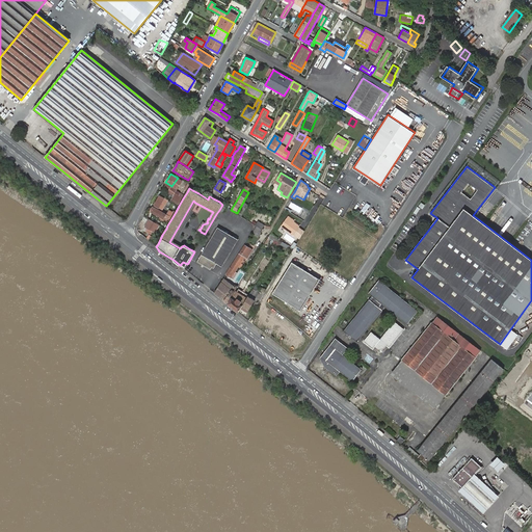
[(182,197),(183,198),(185,195),(179,192),(179,191),(177,190),(174,194),(175,194),(174,196),(173,196),(180,201),(182,197)]
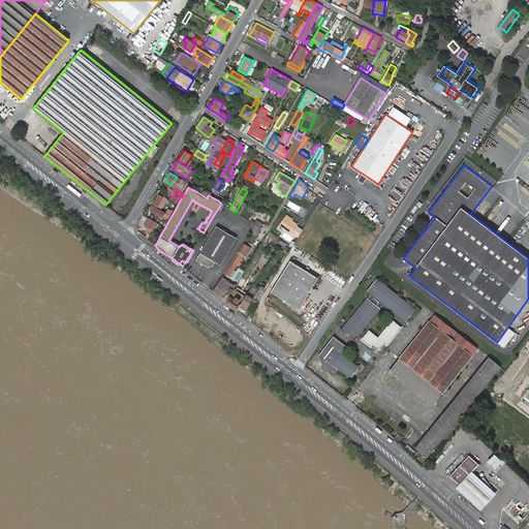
[(153,204),(158,207),(160,201),(162,204),(164,204),(166,198),(163,196),(159,194),(153,204)]
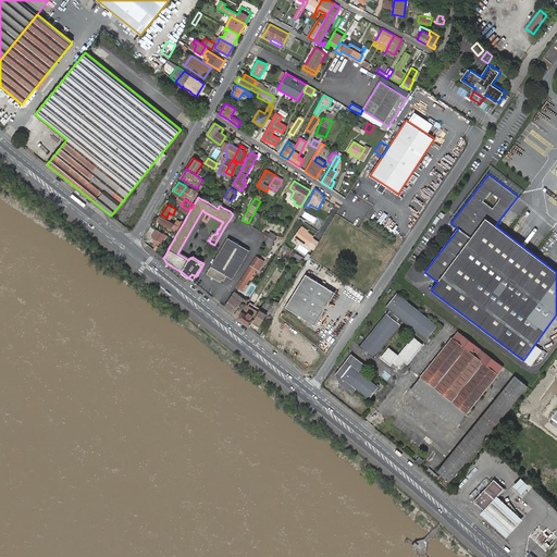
[(256,212),(249,223),(252,226),(260,214),(256,212)]
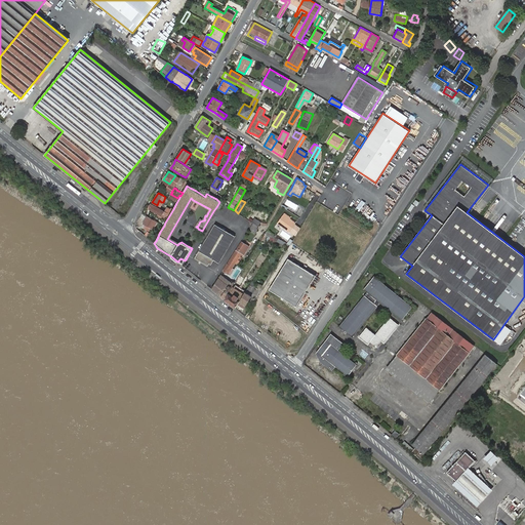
[(163,218),(165,214),(168,216),(169,214),(164,211),(151,204),(150,206),(149,205),(148,207),(149,207),(149,209),(158,214),(157,215),(163,218)]
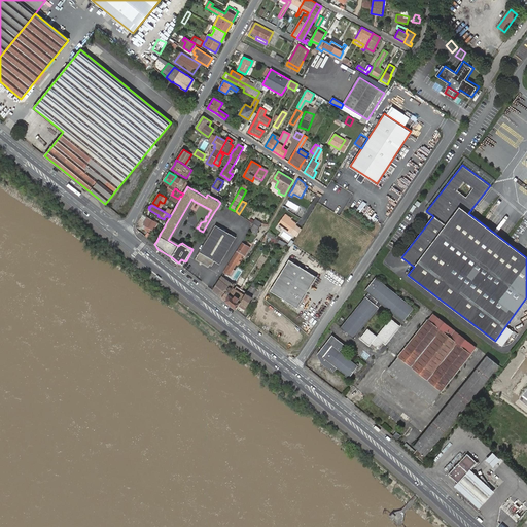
[(284,215),(278,223),(290,233),(296,237),(302,229),(296,224),(296,223),(290,219),(284,215)]
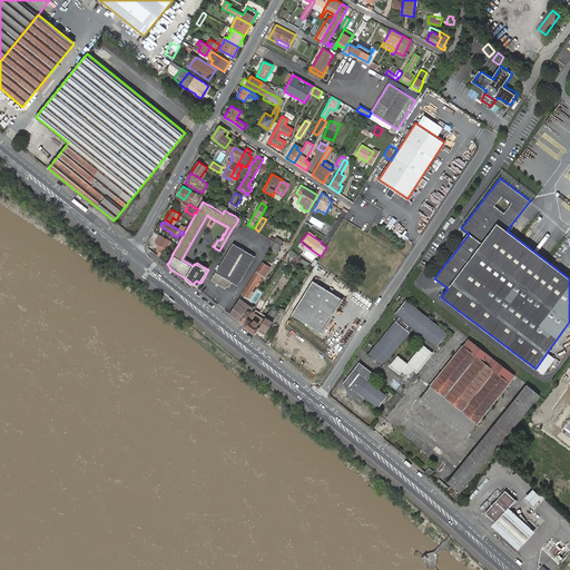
[(164,247),(165,248),(166,249),(170,242),(169,241),(168,241),(159,236),(155,243),(158,245),(157,248),(161,251),(164,247)]
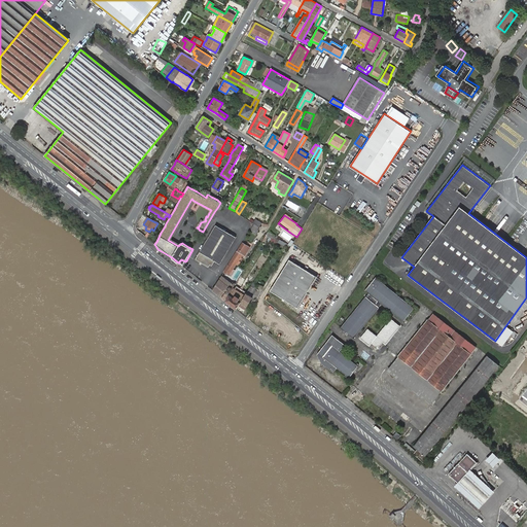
[(255,219),(253,223),(254,223),(252,226),(257,230),(261,223),(255,219)]
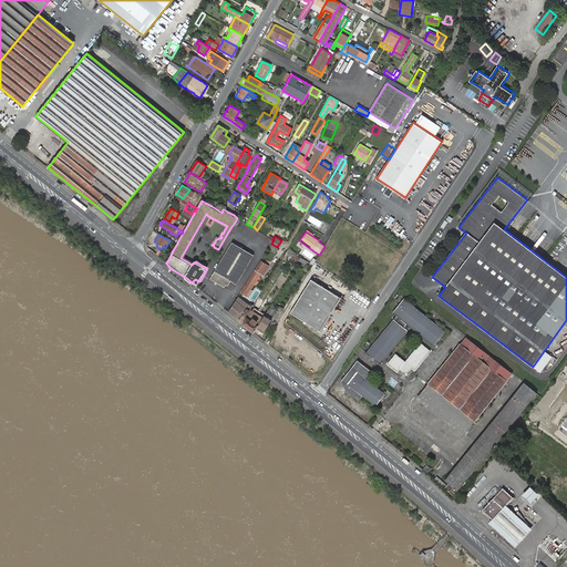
[(171,240),(171,239),(169,240),(166,247),(168,248),(173,250),(177,244),(171,240)]
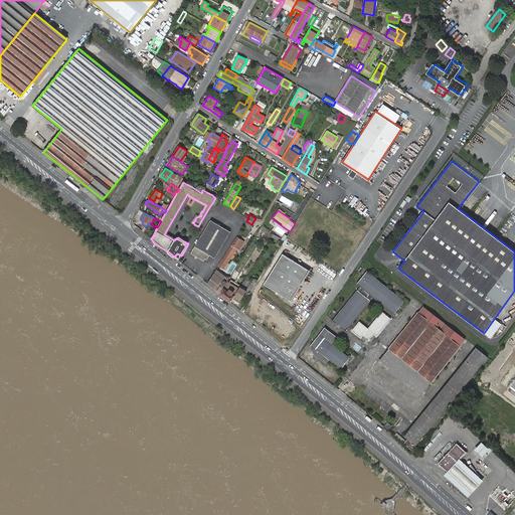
[(195,246),(191,253),(196,256),(197,256),(203,261),(205,259),(207,260),(209,254),(214,258),(230,231),(211,220),(195,246)]
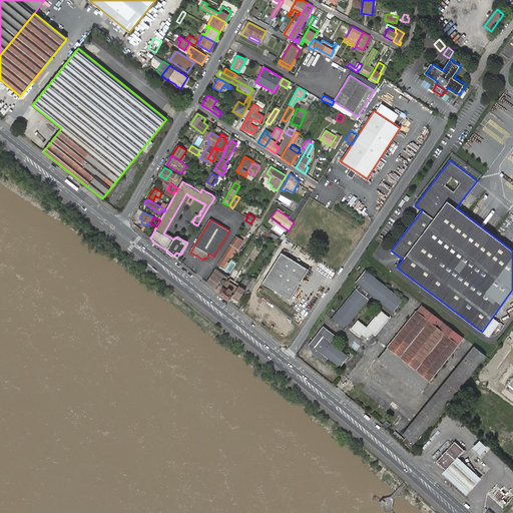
[(245,220),(242,224),(249,228),(251,224),(250,223),(245,220)]
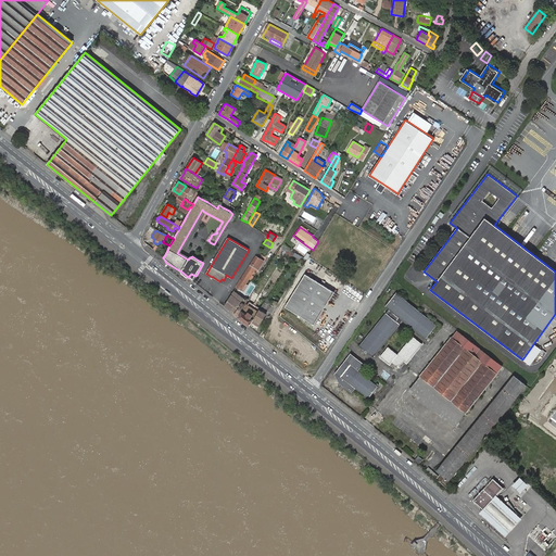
[(160,252),(165,255),(169,245),(165,243),(160,252)]
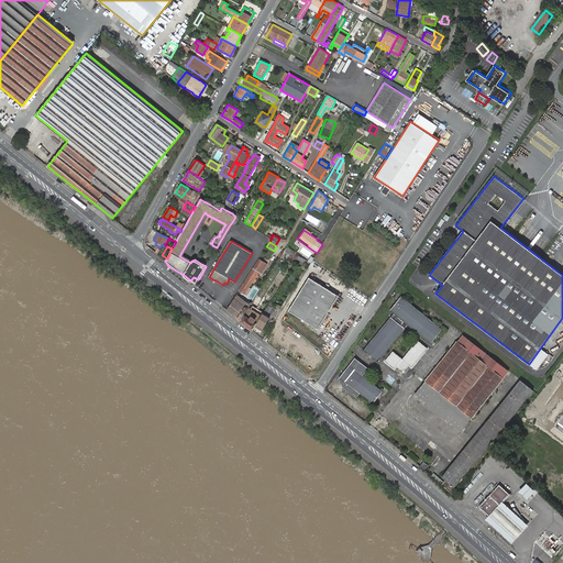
[(299,255),(286,246),(284,252),(287,253),(297,260),(299,255)]
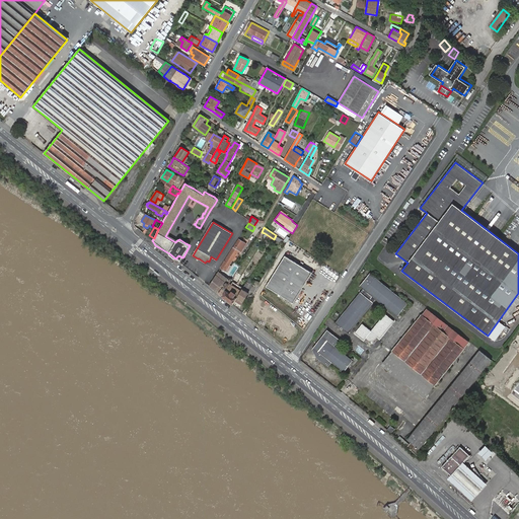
[(262,238),(271,243),(274,239),(265,233),(262,238)]
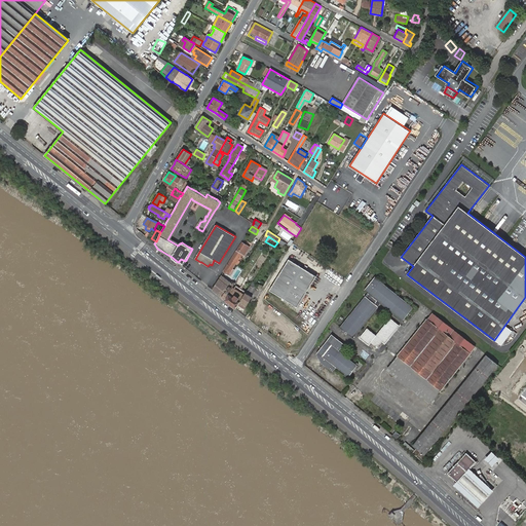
[(224,271),(228,274),(237,260),(241,254),(243,255),(250,247),(241,241),(237,249),(224,271)]
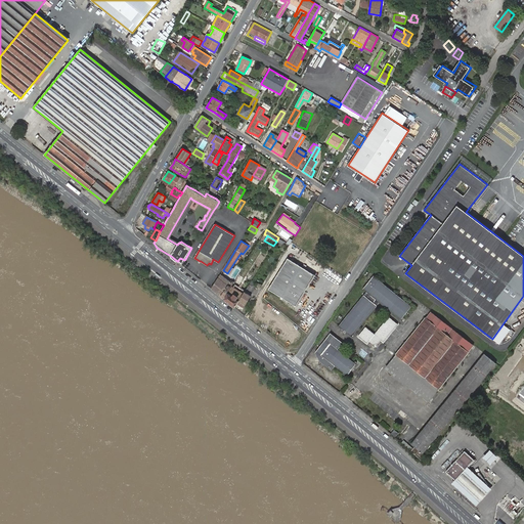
[(287,257),(267,288),(295,305),(314,274),(287,257)]
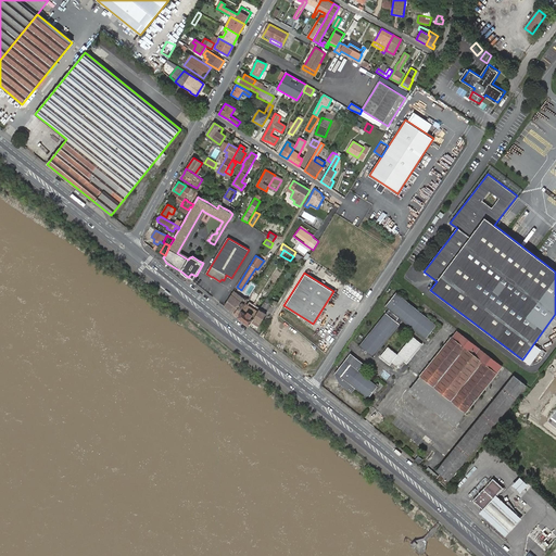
[(224,306),(237,317),(245,303),(249,300),(247,299),(245,300),(234,291),(224,306)]
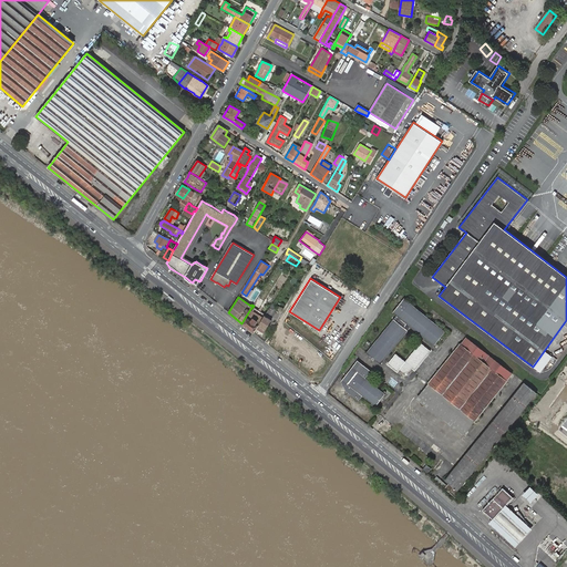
[(406,323),(434,346),(439,340),(441,338),(445,332),(404,298),(392,312),(397,316),(393,319),(394,319),(367,353),(372,357),(380,364),(408,330),(403,328),(405,325),(406,323)]
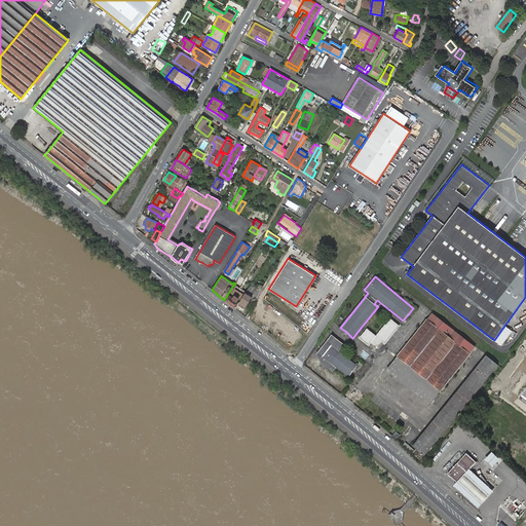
[(225,300),(235,308),(238,304),(239,302),(243,295),(238,292),(232,288),(228,295),(225,300)]
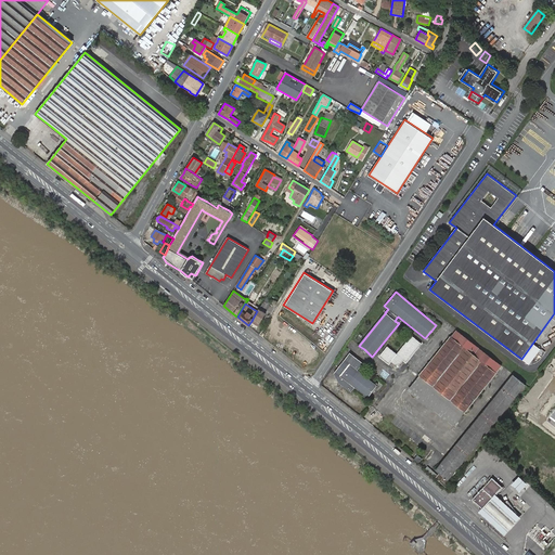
[(253,319),(252,321),(258,325),(259,323),(266,313),(265,312),(268,308),(267,307),(262,304),(259,309),(257,311),(253,319)]
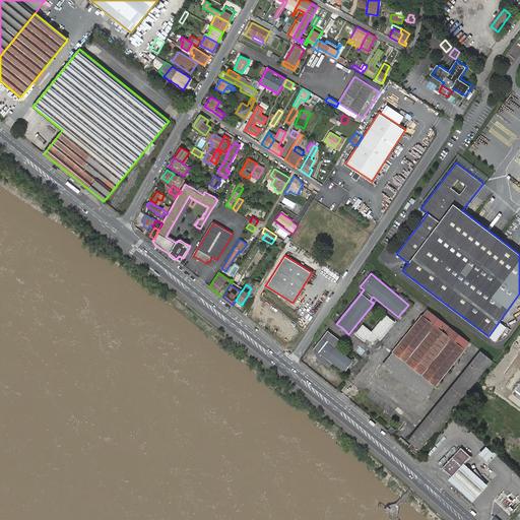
[(423,316),(464,349),(470,342),(428,309),(423,316)]
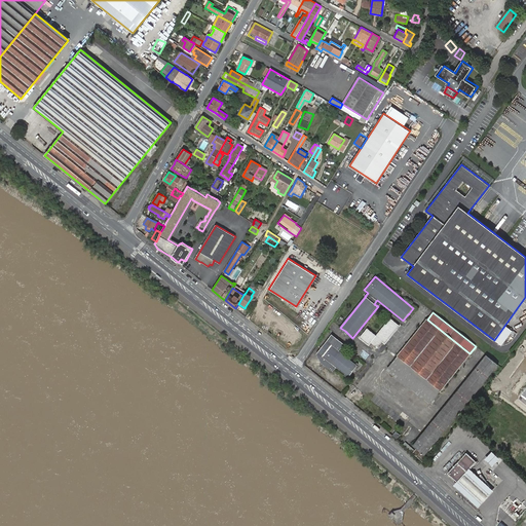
[(400,326),(389,317),(376,335),(367,329),(360,338),(369,345),(371,342),(375,345),(379,345),(382,341),(385,343),(400,326)]
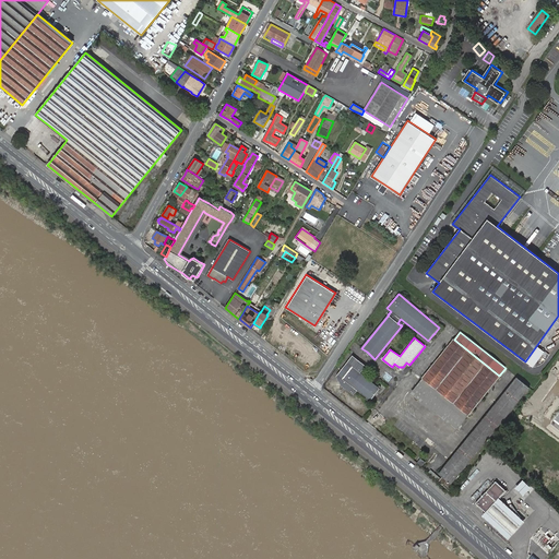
[(370,401),(380,389),(359,372),(365,366),(353,356),(337,376),(342,385),(343,385),(343,387),(354,394),(356,392),(357,390),(370,401)]
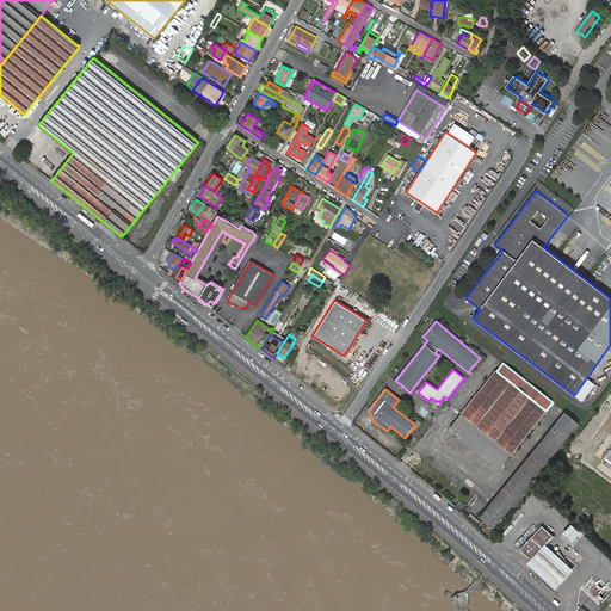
[(495,530),(575,421),(560,409),(480,519),(495,530)]
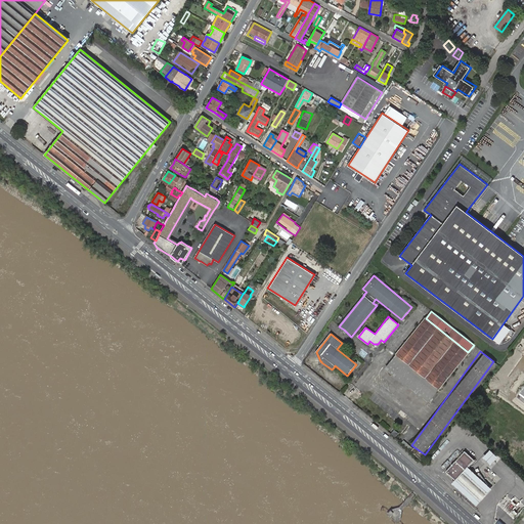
[(405,439),(409,442),(420,431),(415,428),(405,439)]
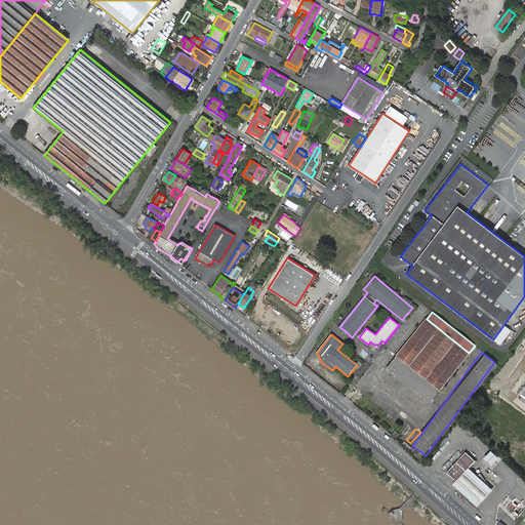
[(491,450),(484,458),(491,466),(499,457),(491,450)]
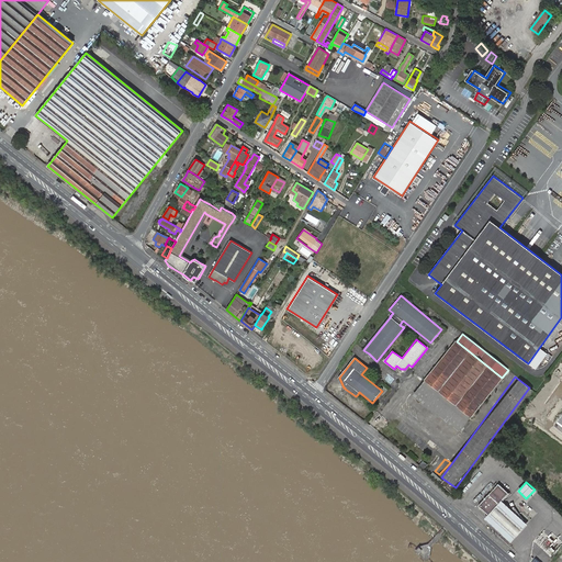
[(498,484),(479,505),(489,515),(502,501),(509,493),(498,484)]
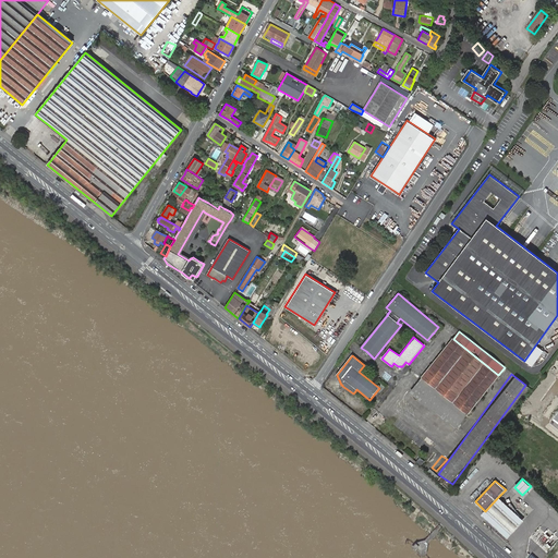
[(485,511),(482,514),(508,538),(524,521),(498,497),(485,511)]
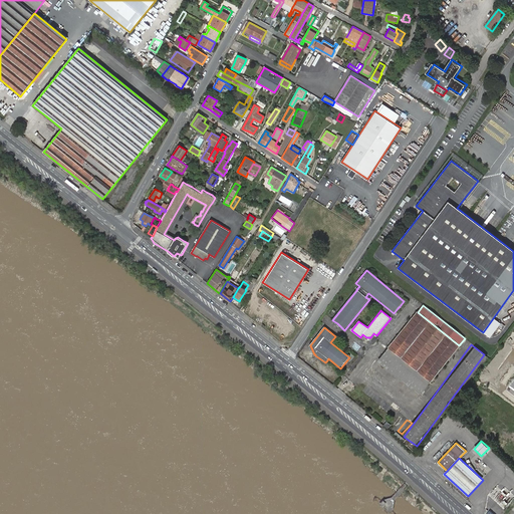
[(496,488),(490,494),(501,503),(506,497),(496,488)]
